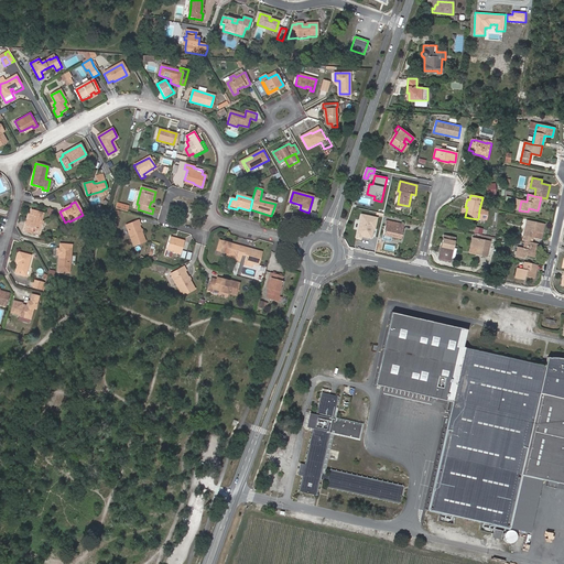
[(479,209),(478,218),(486,219),(487,212),(479,209)]
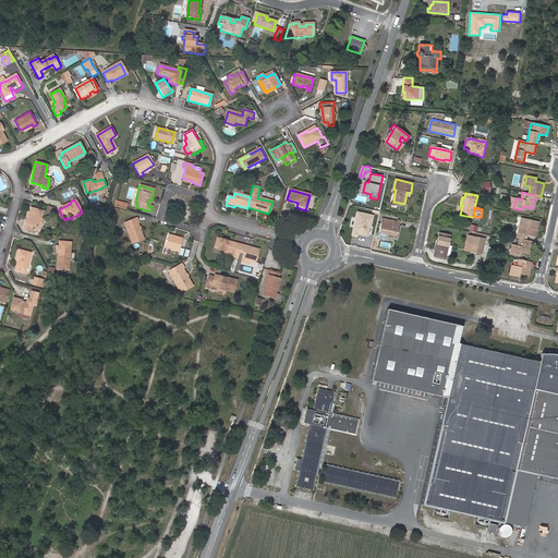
[(37,228),(39,221),(41,211),(31,208),(28,214),(27,217),(26,217),(22,230),(37,233),(39,229),(37,228)]
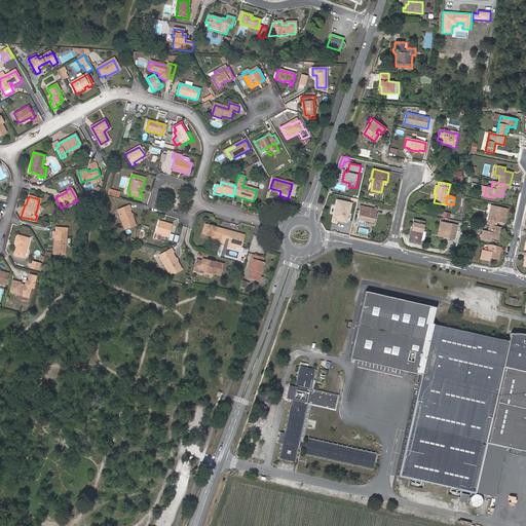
[(352,202),(337,199),(332,223),(337,224),(338,221),(348,223),(352,202)]
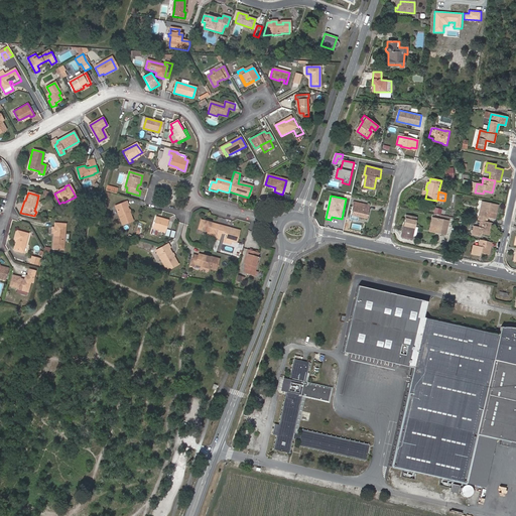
[(123,225),(133,221),(127,207),(128,206),(127,202),(115,207),(123,225)]
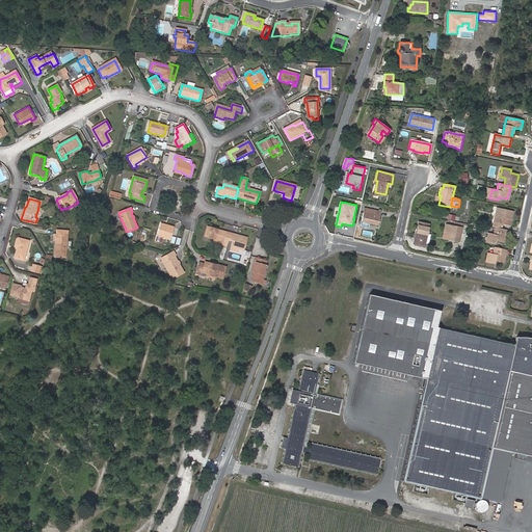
[(501,229),(502,223),(504,219),(509,220),(511,220),(513,212),(497,209),(493,227),(495,228),(501,229)]
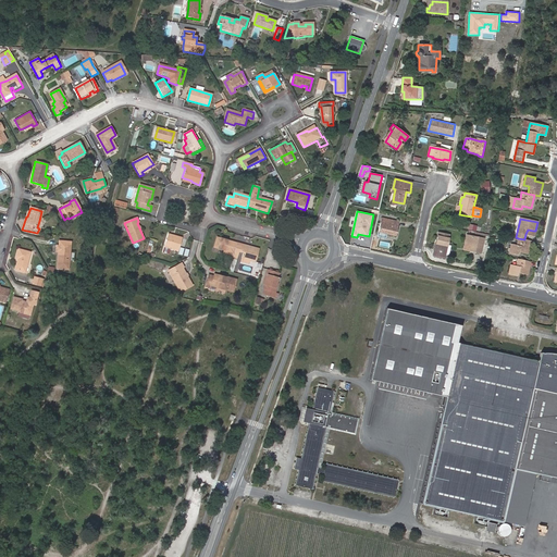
[(399,222),(392,220),(391,225),(381,223),(379,232),(396,236),(399,222)]
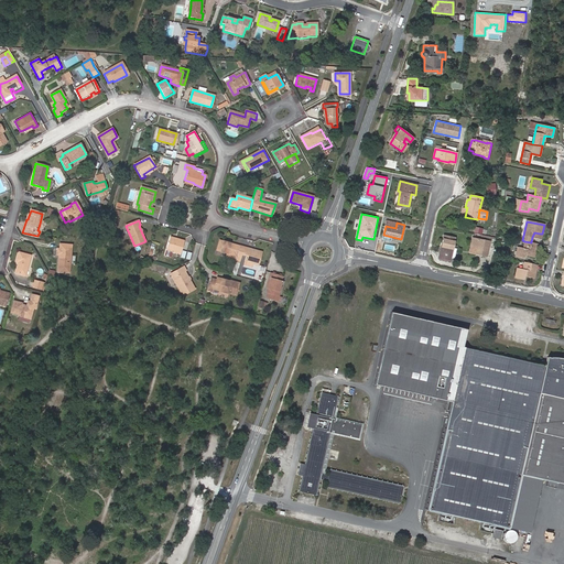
[(477,253),(480,236),(475,235),(472,252),(477,253)]
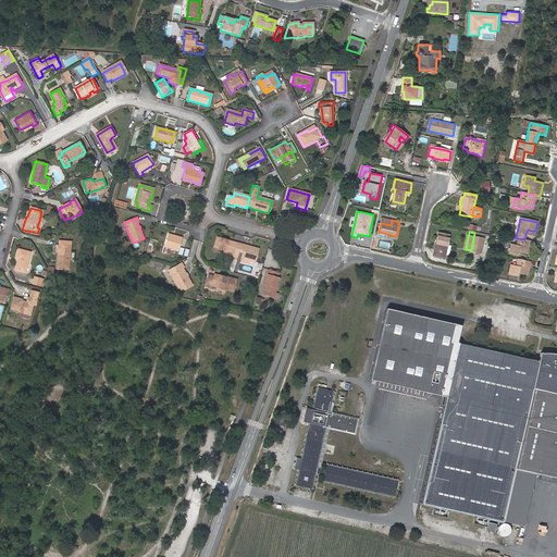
[(433,256),(444,259),(449,235),(438,233),(433,256)]
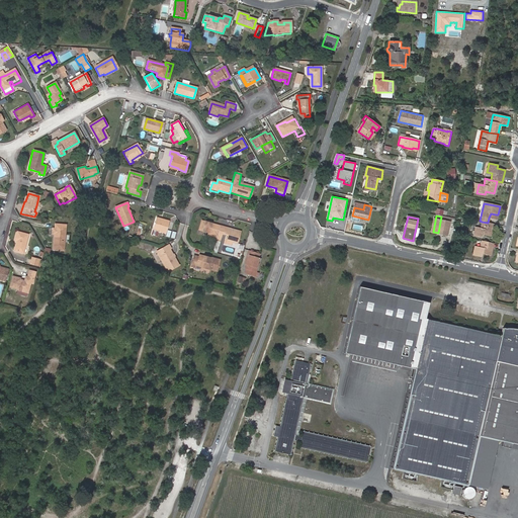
[(450,219),(441,217),(438,233),(446,235),(450,219)]
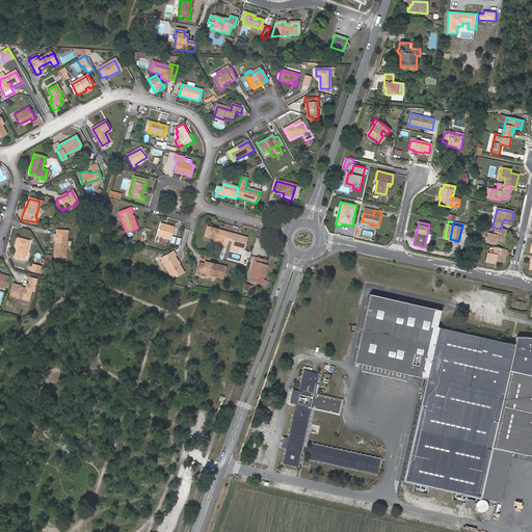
[(161,224),(157,236),(170,240),(175,229),(161,224)]
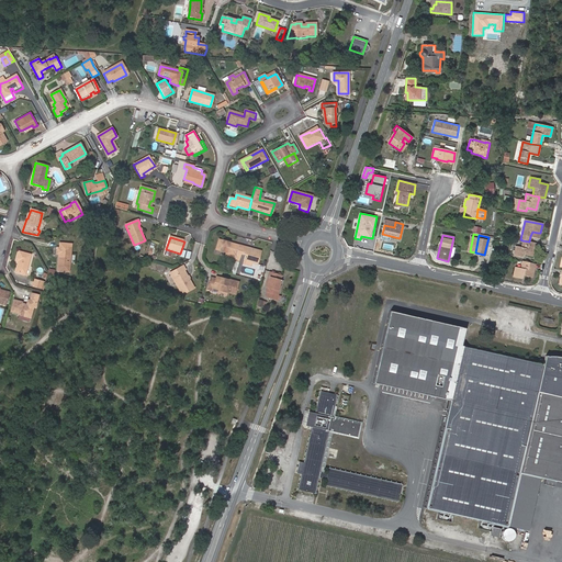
[(235,258),(238,247),(218,240),(215,250),(220,251),(225,254),(225,255),(235,258)]
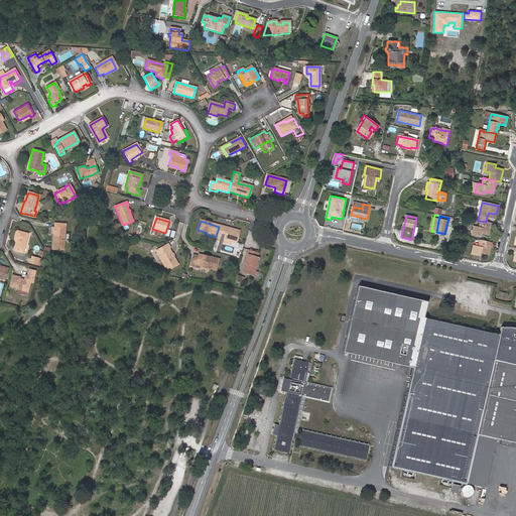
[(486,222),(480,221),(479,227),(474,226),(472,235),(480,237),(481,234),(489,236),(492,223),(486,222)]
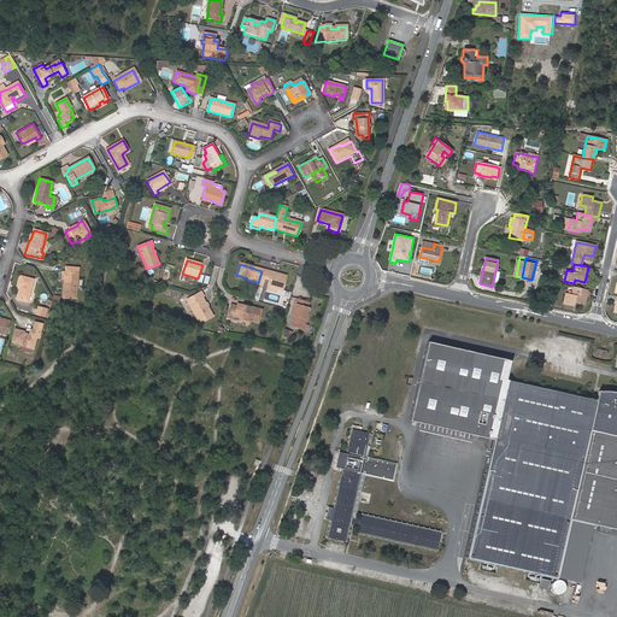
[(64,271),(62,271),(60,281),(63,282),(62,298),(75,299),(77,269),(64,268),(64,271)]
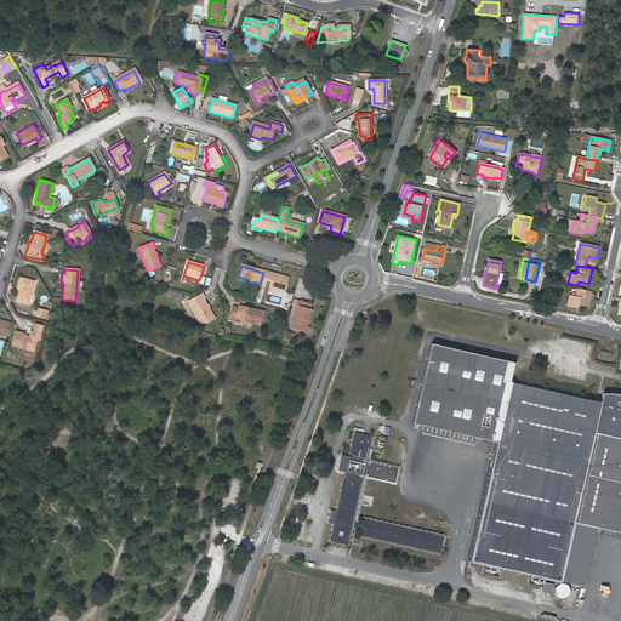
[(269,274),(263,273),(260,285),(258,286),(266,289),(267,281),(269,274)]
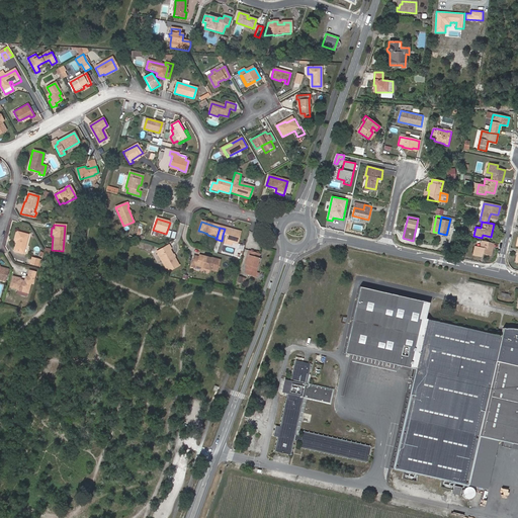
[(226,236),(224,241),(238,244),(241,233),(228,229),(228,230),(226,236)]
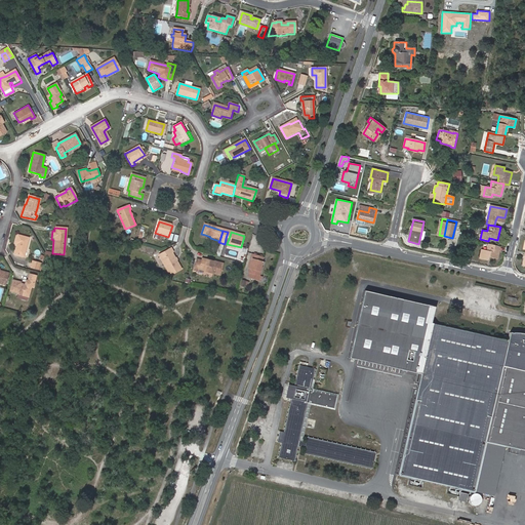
[(17,243),(14,253),(24,256),(29,238),(18,235),(16,243),(17,243)]
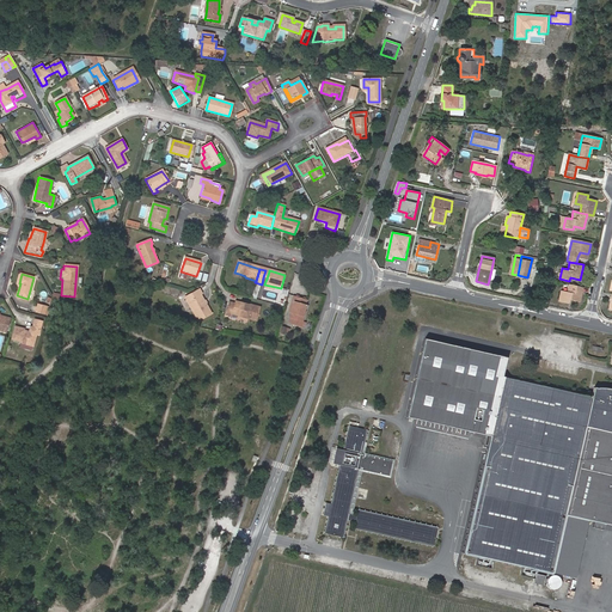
[(579,303),(582,288),(569,285),(568,292),(561,291),(558,301),(569,304),(570,300),(579,303)]
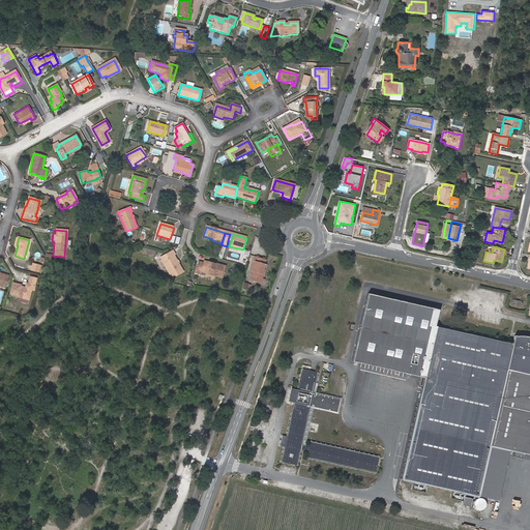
[(168,260),(165,262),(172,277),(182,272),(175,256),(176,255),(174,252),(166,256),(168,260)]
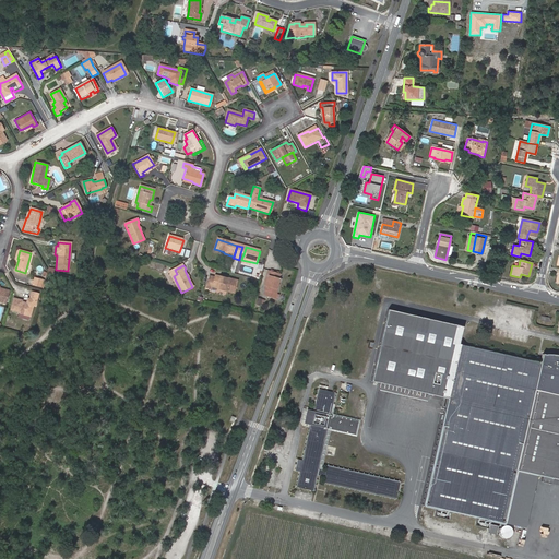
[(276,290),(277,285),(281,275),(269,271),(265,282),(268,283),(264,290),(265,292),(264,297),(275,300),(276,296),(278,290),(276,290)]
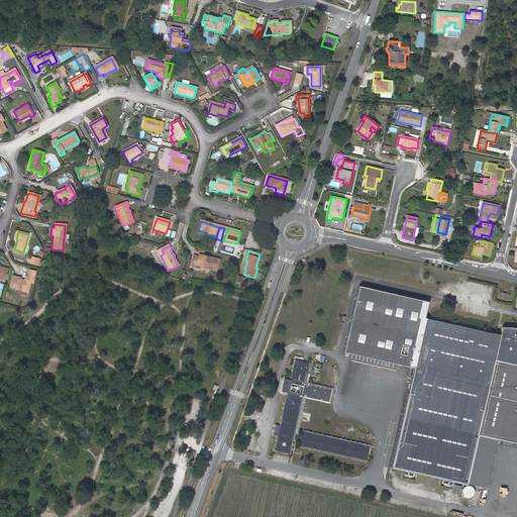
[(201,265),(200,267),(220,273),(223,262),(213,259),(213,260),(210,259),(210,257),(200,254),(199,256),(194,254),(191,267),(196,268),(197,266),(197,264),(201,265)]
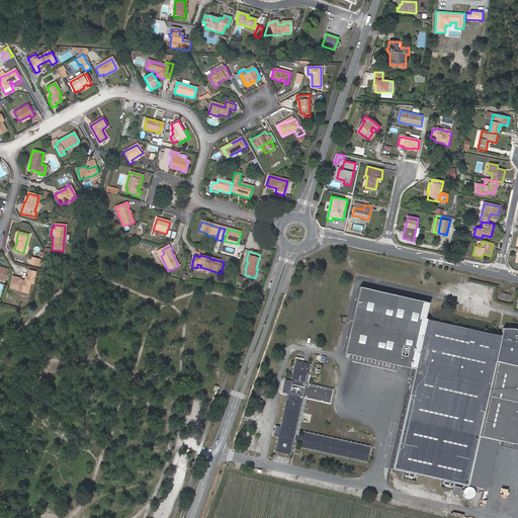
[(31,265),(38,266),(39,260),(33,258),(31,265)]
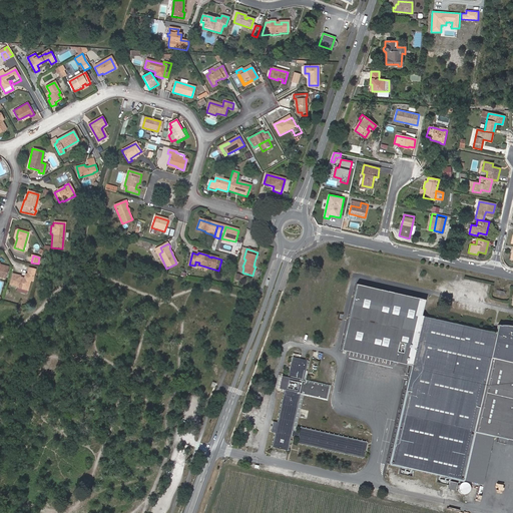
[(27,275),(24,275),(23,279),(19,278),(19,277),(12,275),(9,286),(28,291),(30,282),(31,282),(34,271),(29,270),(27,275)]
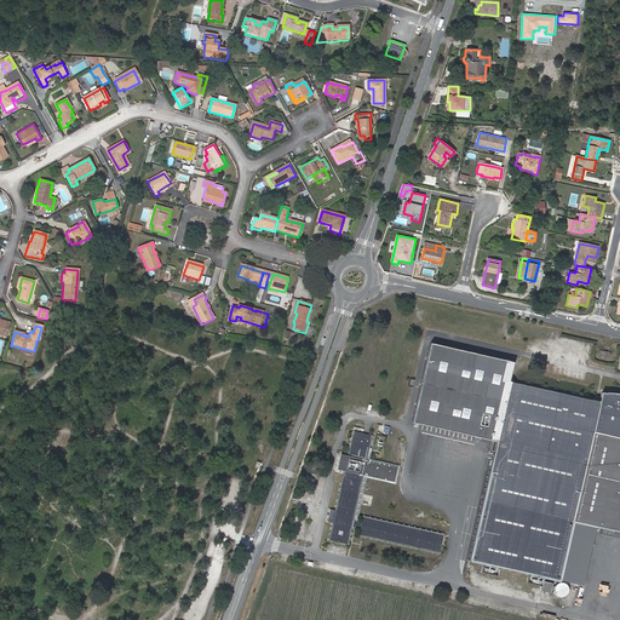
[(497,441),(510,380),(507,380),(512,362),(431,344),(414,422),(497,441)]
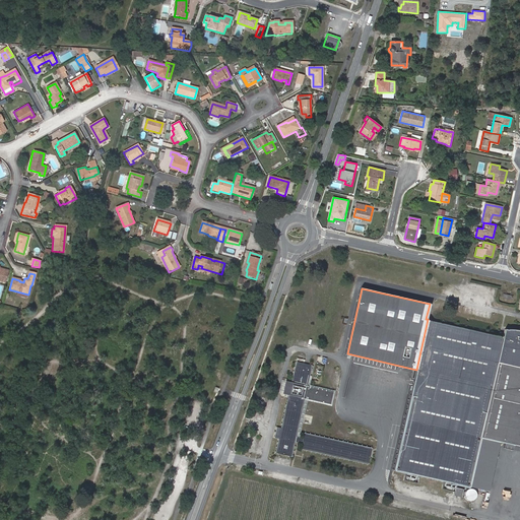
[(428,319),(416,370),(394,468),(468,485),(479,437),(519,445),(519,328),(519,329),(513,328),(504,329),(503,336),(428,319)]
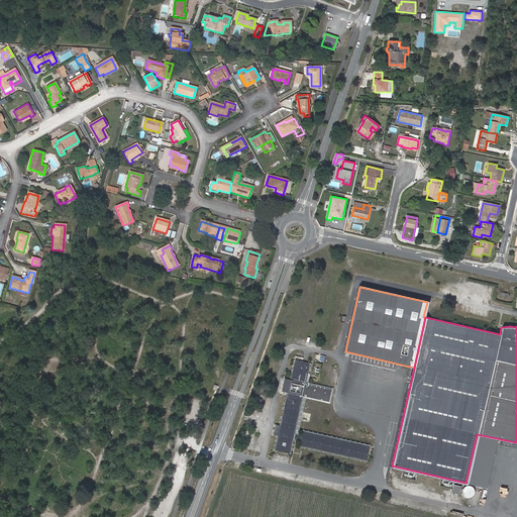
[(276,426),(274,435),(278,436),(275,449),(288,452),(292,438),(299,439),(298,444),(366,459),(369,444),(302,430),(300,435),(293,434),(302,395),(303,396),(303,394),(306,395),(306,396),(328,401),(331,389),(308,384),(308,387),(305,386),(306,383),(304,383),(309,363),(295,359),(290,380),(285,379),(285,380),(284,380),(284,381),(283,381),(283,382),(283,383),(282,383),(282,384),(282,385),(282,386),(282,387),(282,388),(282,389),(282,390),(282,391),(288,392),(280,426),(276,426)]
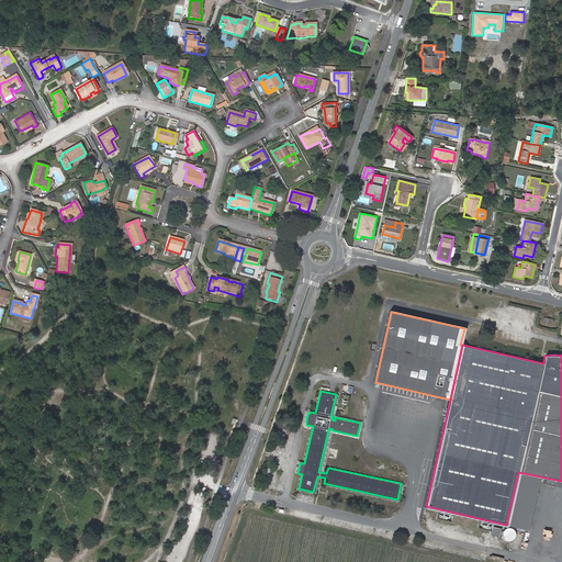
[(310,412),(302,409),(299,423),(306,425),(306,424),(306,423),(306,422),(306,420),(306,419),(306,418),(306,417),(306,416),(307,416),(307,415),(307,414),(308,414),(308,413),(310,413),(310,412)]
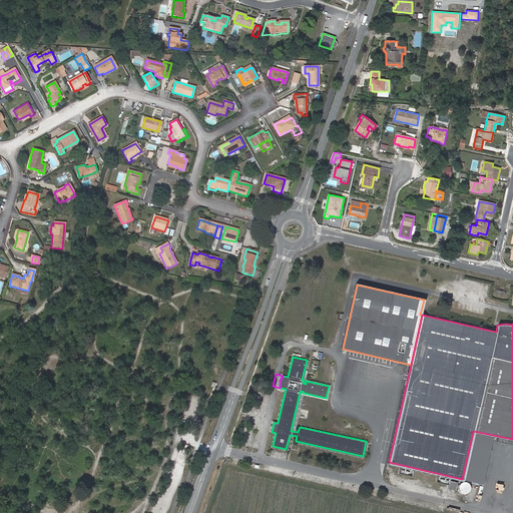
[(466,480),(484,484),(494,436),(476,432),(466,480)]
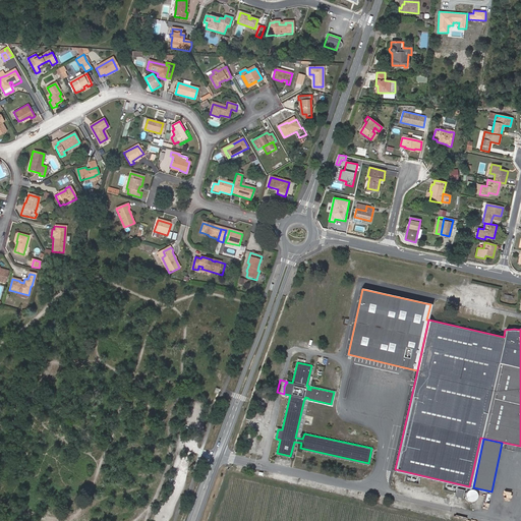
[(456,496),(463,498),(465,489),(457,488),(456,496)]
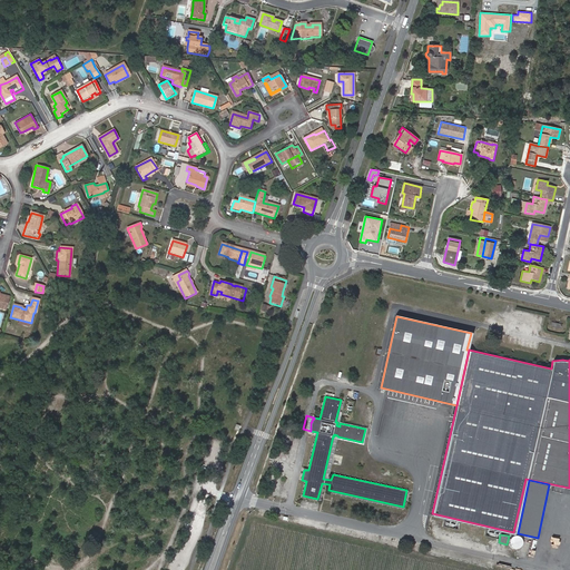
[(510,546),(520,548),(523,538),(513,534),(510,546)]
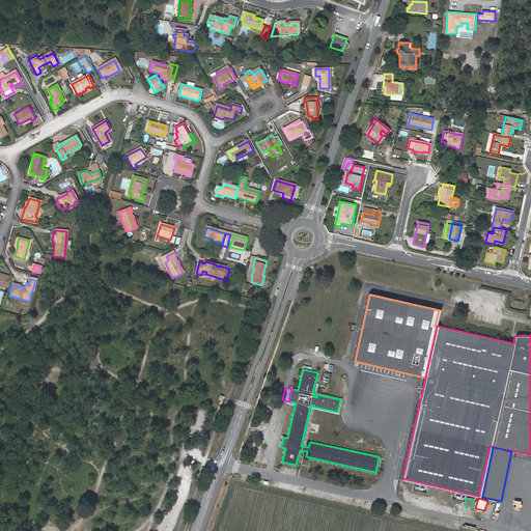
[(521,522),(524,506),(512,505),(509,520),(521,522)]
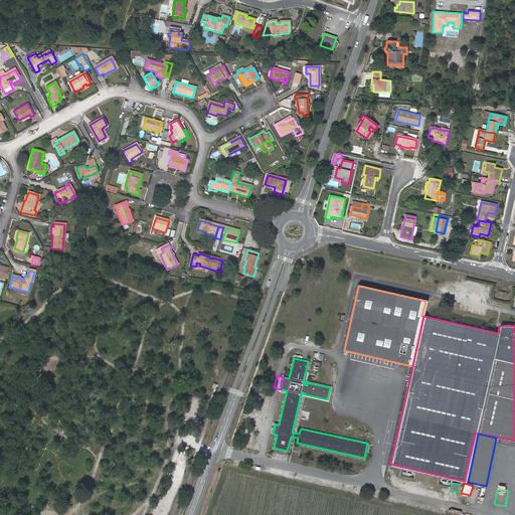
All buildings are outlined.
